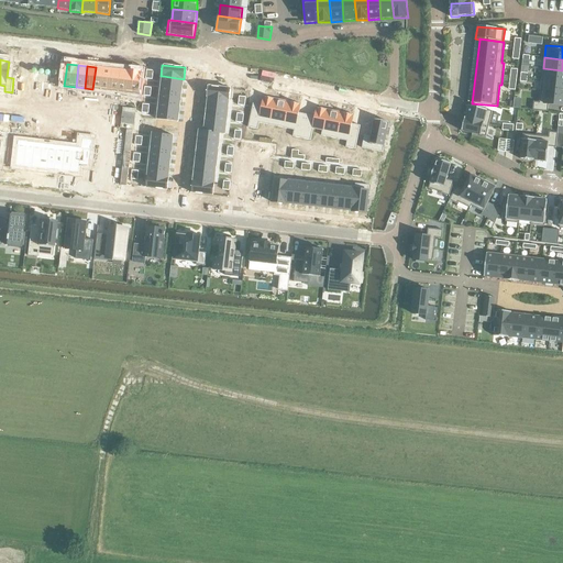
[(96,67),(92,89),(101,90),(105,68),(96,67)]
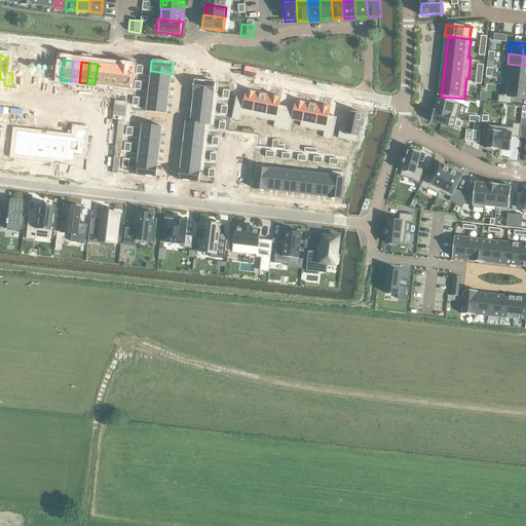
[(98,64),(95,84),(103,85),(105,64),(98,64)]
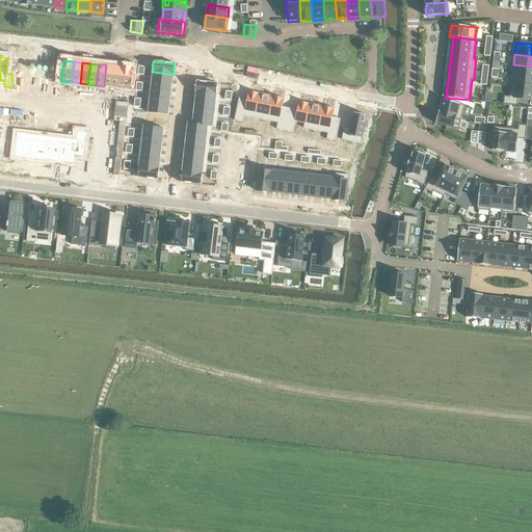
[(106,64),(104,86),(112,87),(114,65),(106,64)]
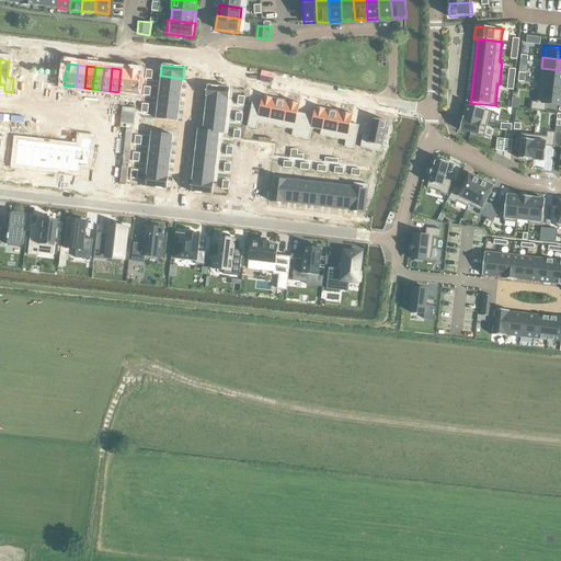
[(560,70),(541,68),(540,79),(560,81),(560,70)]
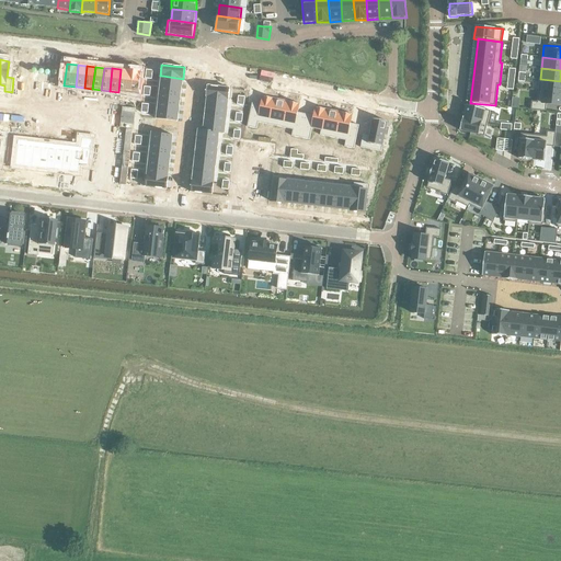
[(121,69),(118,92),(126,92),(129,70),(121,69)]
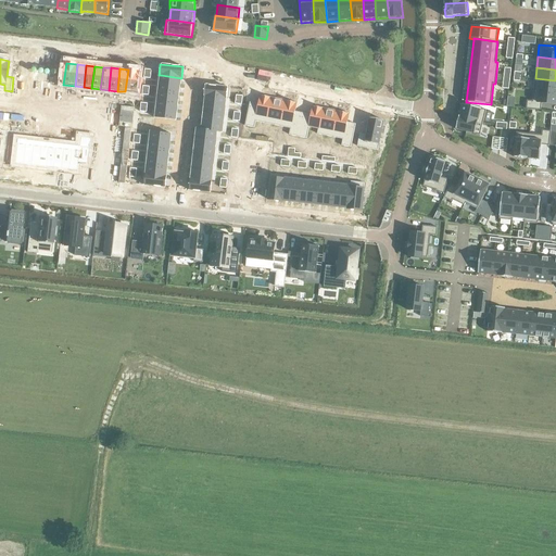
[(128,70),(125,91),(137,93),(139,71),(128,70)]
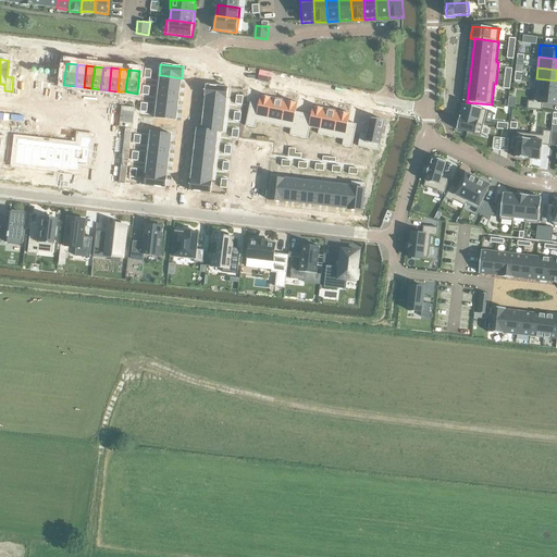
[(161,75),(160,84),(181,86),(182,78),(161,75)]
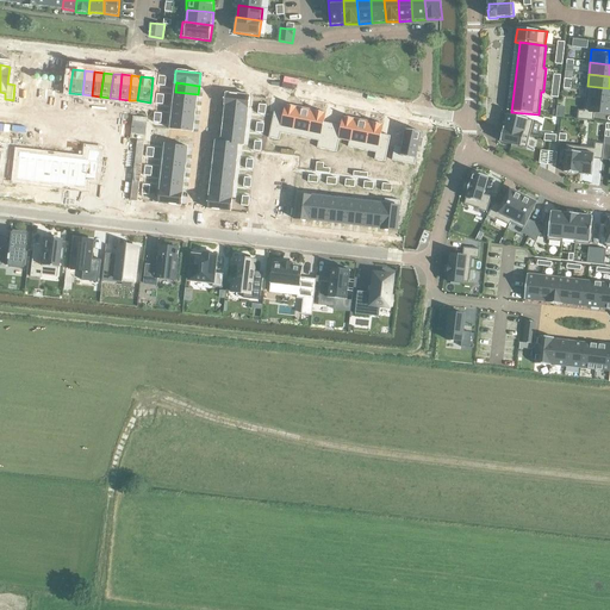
[(609,88),(587,86),(586,99),(609,100),(609,88)]
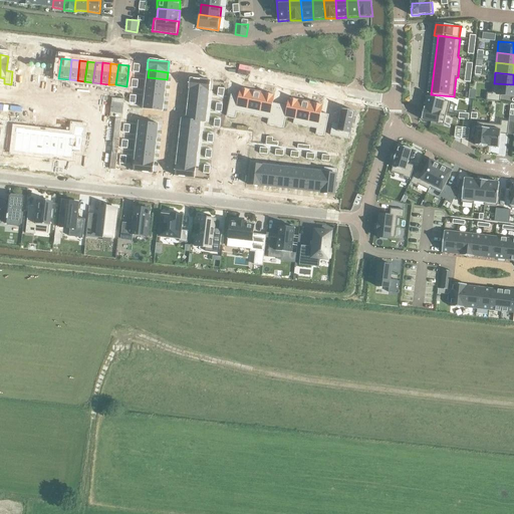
[(148,77),(147,85),(166,87),(167,79),(148,77)]
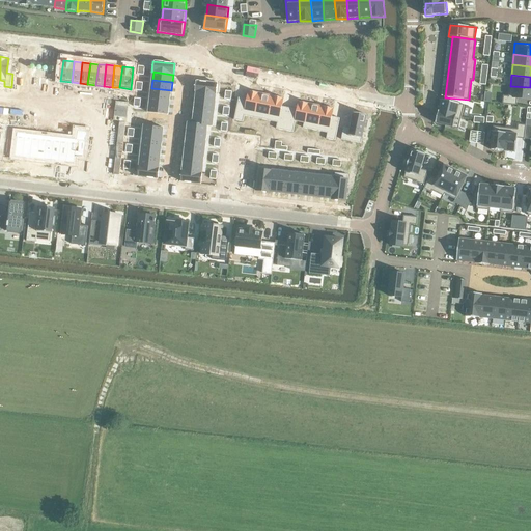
[(196,81),(195,92),(196,92),(217,94),(218,95),(218,94),(219,84),(218,84),(196,81)]
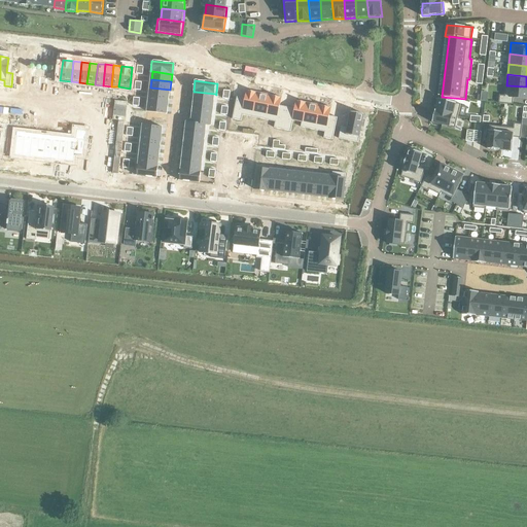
[(499,96),(498,103),(513,105),(514,98),(526,99),(526,86),(506,85),(504,96),(499,96)]
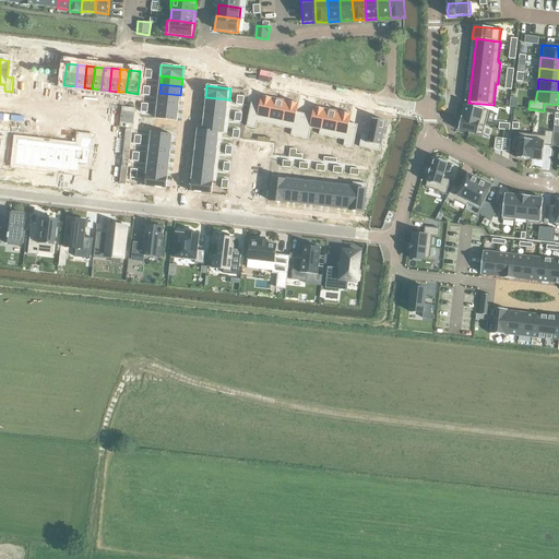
[(159,93),(158,102),(179,104),(180,95),(159,93)]
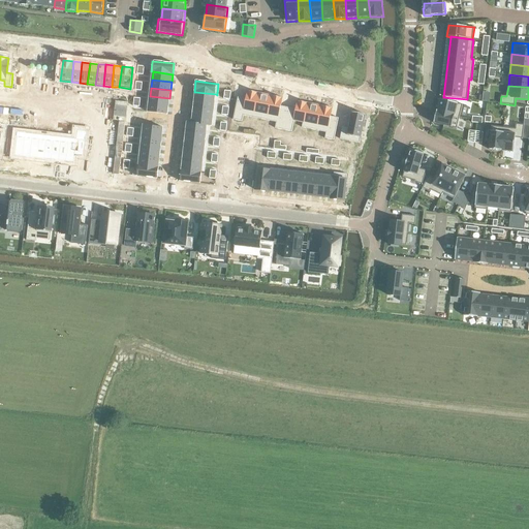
[(238,97),(234,120),(242,122),(243,122),(245,111),(254,113),(258,93),(248,91),(246,99),(238,97)]
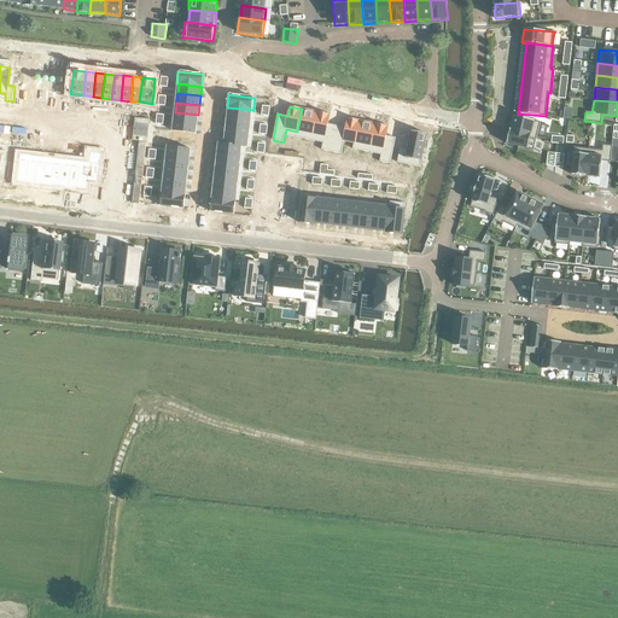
[(228,108),(227,116),(251,120),(252,110),(228,108)]
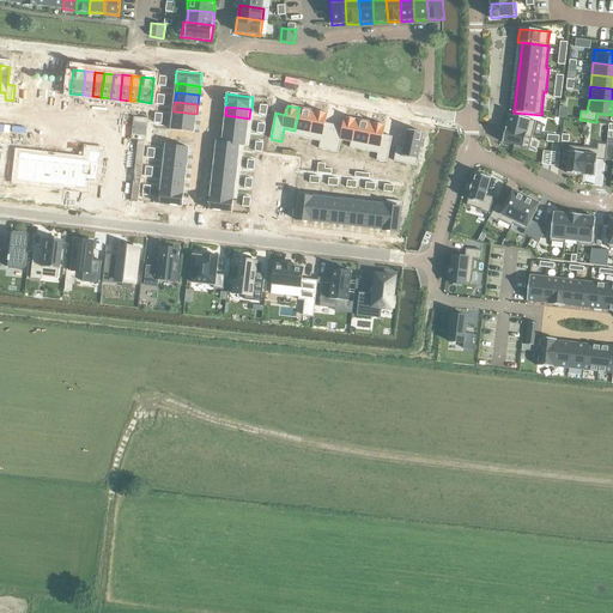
[(299,108),(295,131),(311,134),(316,111),(299,108)]
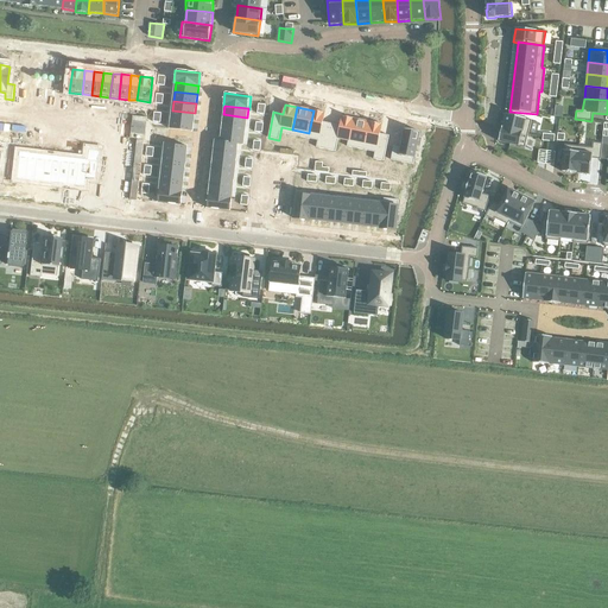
[(172,111),(171,119),(195,122),(195,113),(172,111)]
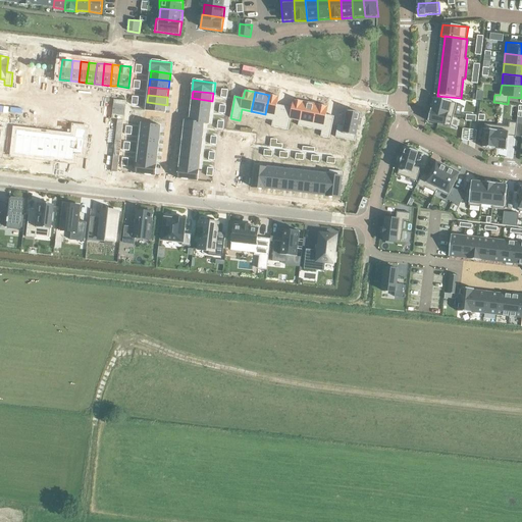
[(269,95),(265,114),(274,116),(271,126),(272,127),(280,128),(284,106),(277,105),(279,97),(269,95)]
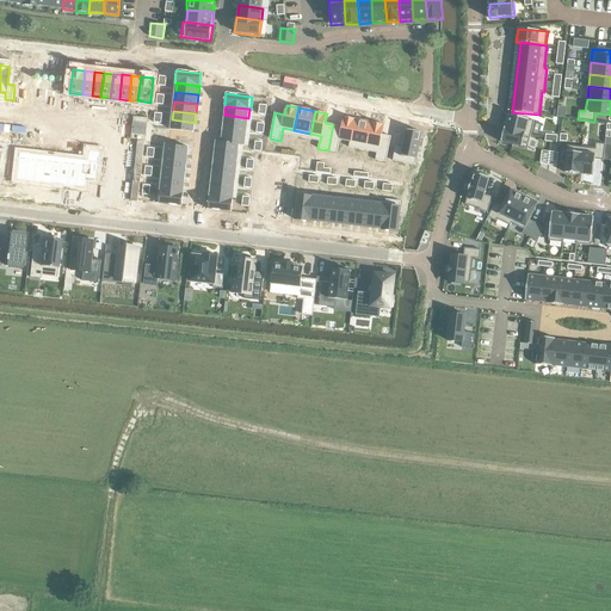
[(224,115),(224,124),(247,127),(248,118),(224,115)]
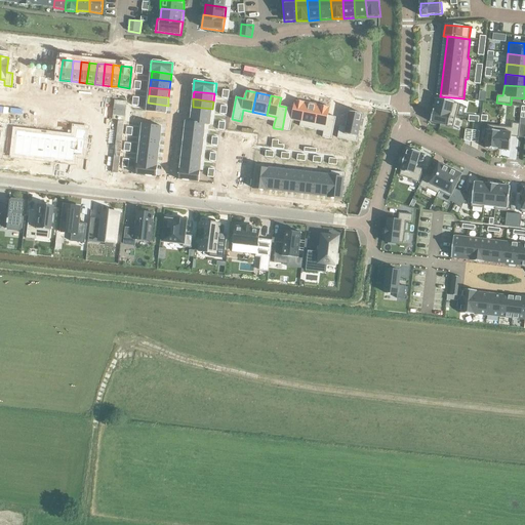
[(437,98),(434,110),(456,116),(458,104),(437,98)]
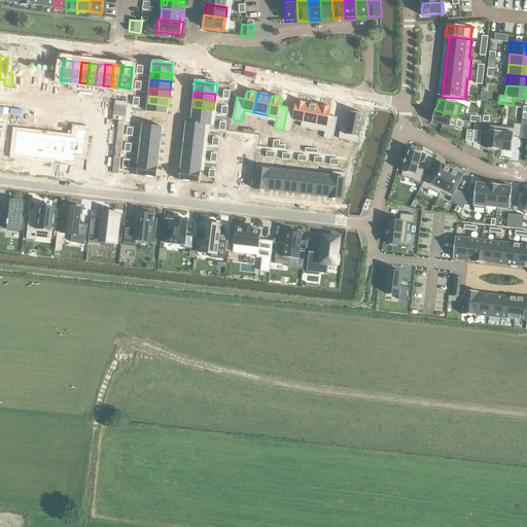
[(287,107),(283,130),(290,132),(291,132),(293,120),(303,123),(307,103),(296,101),(294,109),(287,107)]
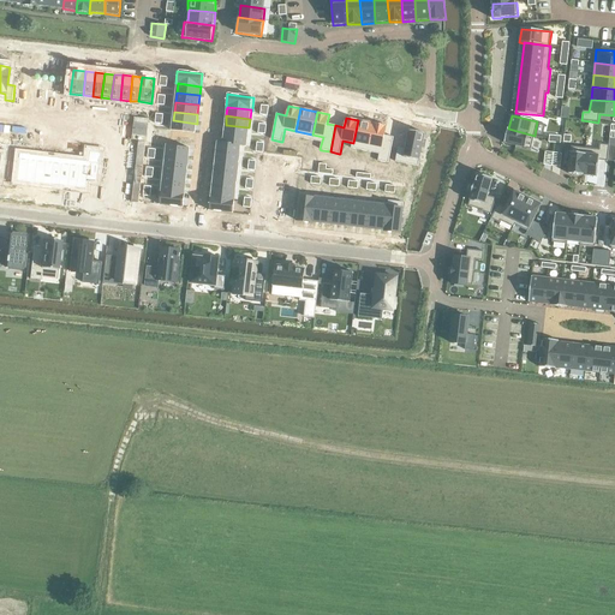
[(173,120),(172,131),(196,133),(197,124),(173,120)]
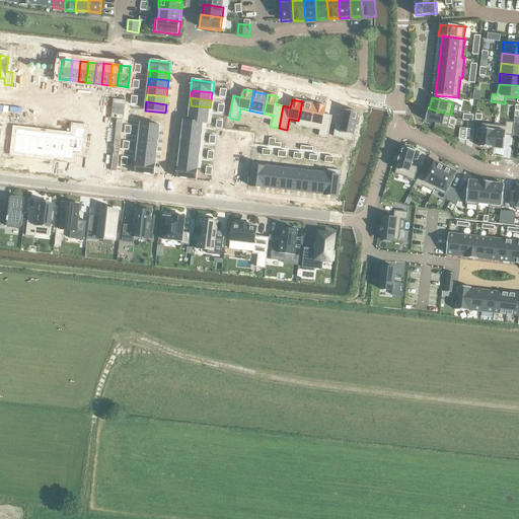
[(302,101),(298,121),(312,124),(316,104),(302,101)]
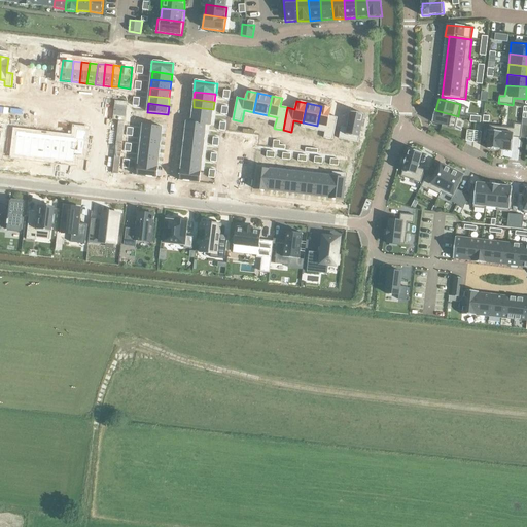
[(321,106),(317,126),(326,128),(324,138),(324,139),(334,140),(338,118),(329,116),(331,108),(330,108),(321,106)]
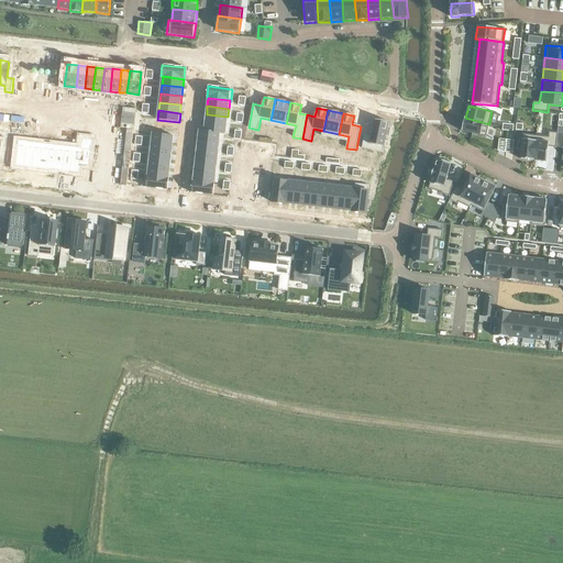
[(207,114),(206,123),(227,125),(228,117),(207,114)]
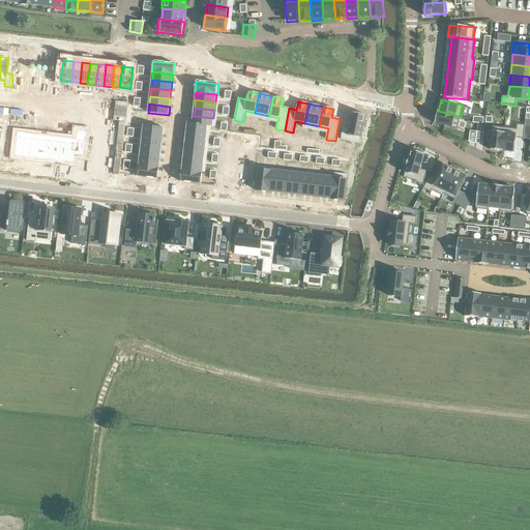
[(438,111),(435,123),(458,128),(461,117),(438,111)]
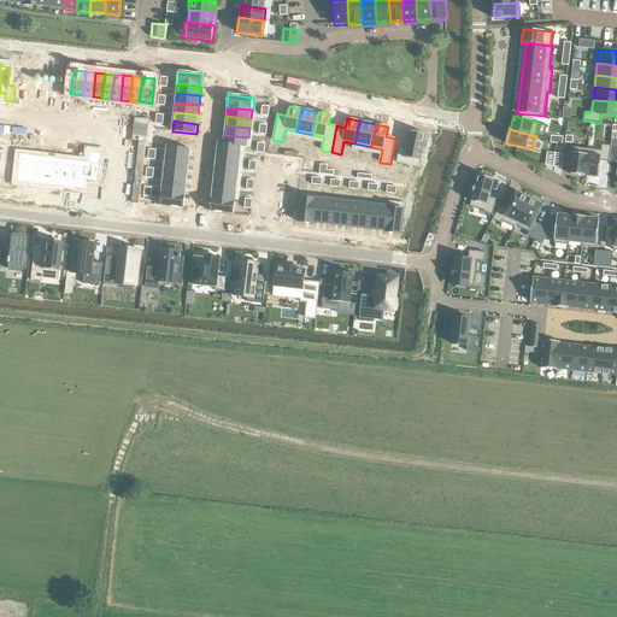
[(399,148),(397,163),(405,164),(406,158),(421,162),(423,150),(425,151),(428,141),(425,140),(427,134),(411,130),(407,150),(399,148)]
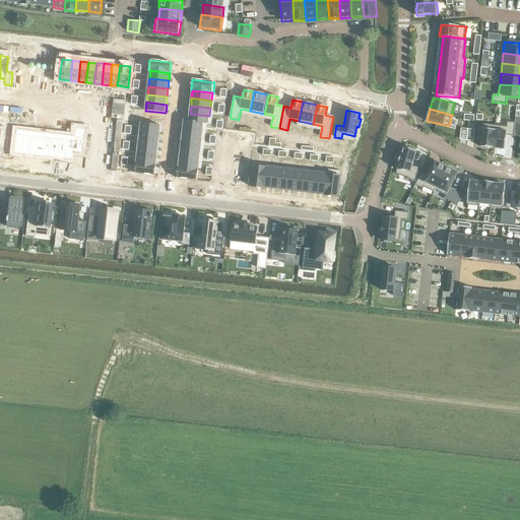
[(189,121),(189,122),(204,123),(204,124),(208,124),(209,116),(190,114),(189,121)]
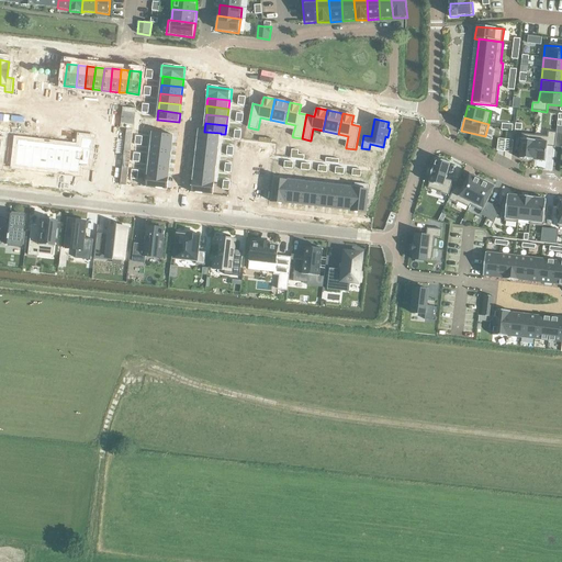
[(199,130),(198,139),(220,142),(221,134),(221,133),(204,132),(204,131),(199,130)]
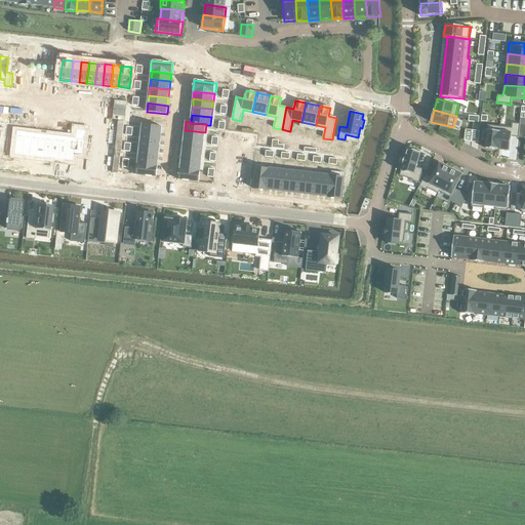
[(500,126),(497,150),(510,151),(511,136),(519,137),(520,124),(512,123),(512,127),(500,126)]
